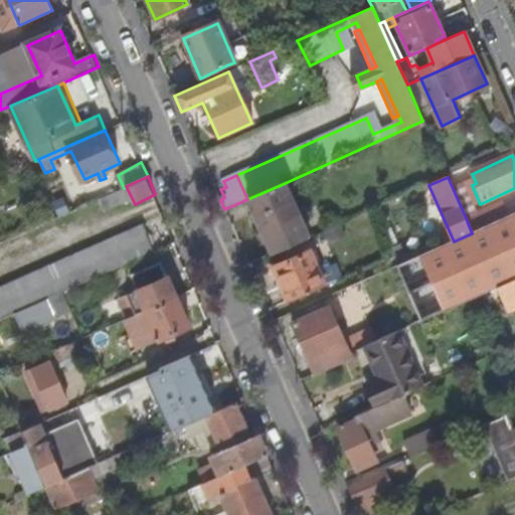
[(285,183),(247,199),(263,233),(300,217),(285,183)]
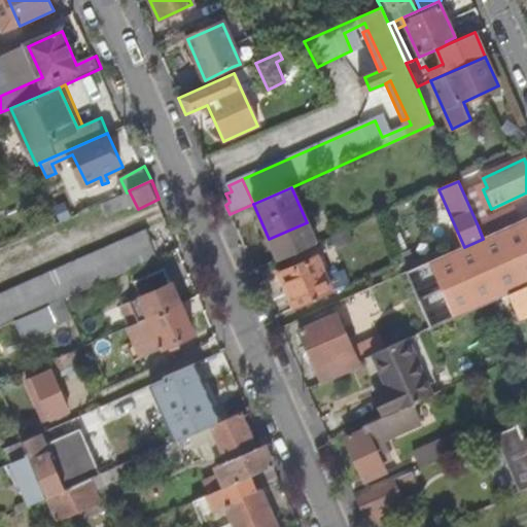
[(104,202),(110,214),(135,203),(129,190),(127,192),(104,202)]
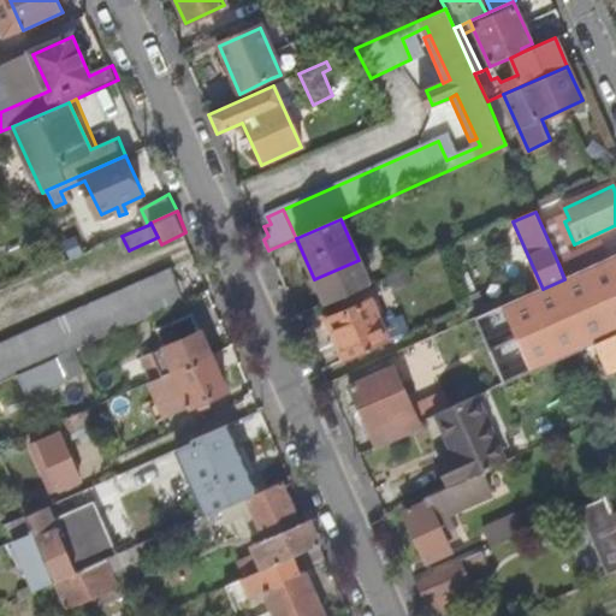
[(558,264),(564,279),(610,259),(603,243),(558,264)]
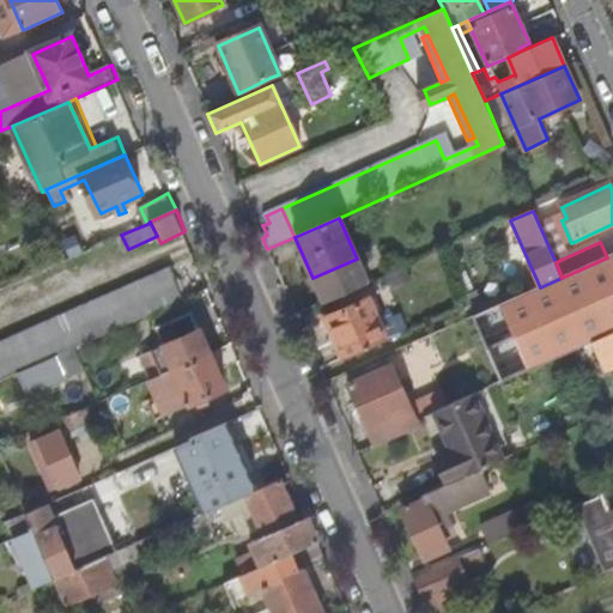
[(468,352),(484,390),(575,350),(592,343),(612,332),(612,254),(607,258),(562,278),(540,287),(473,317),(485,344),(468,352)]
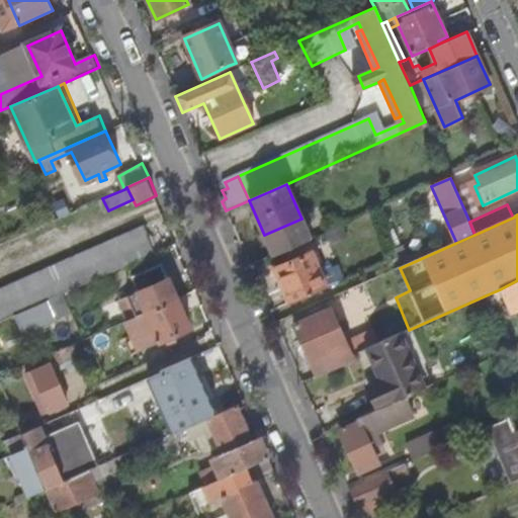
[(264,235),(274,256),(311,240),(301,219),(264,235)]
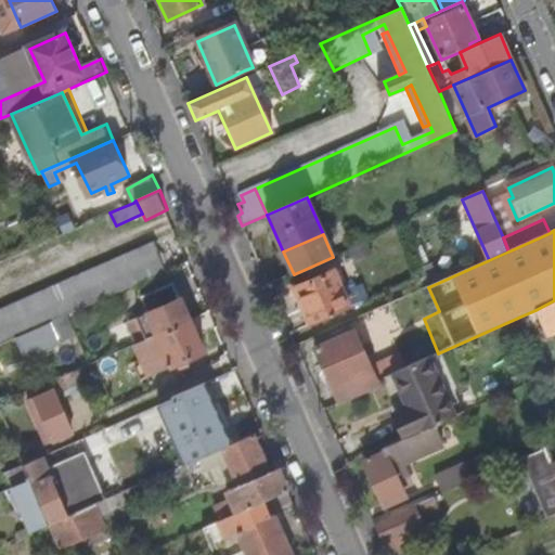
[(156,242),(0,311),(0,345),(17,337),(66,315),(166,270),(156,242)]
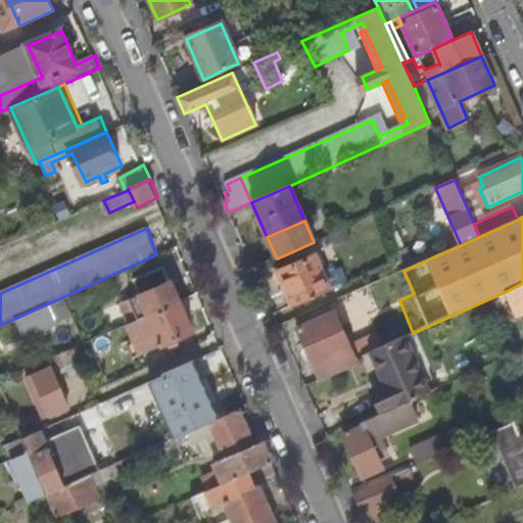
[(315,255),(277,272),(278,276),(273,278),(287,311),(330,291),(315,255)]
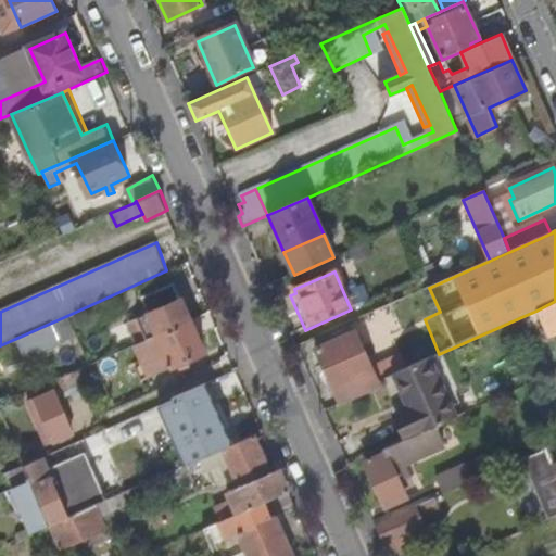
[(143,297),(149,311),(146,313),(147,315),(150,313),(160,335),(191,320),(174,282),(143,297)]
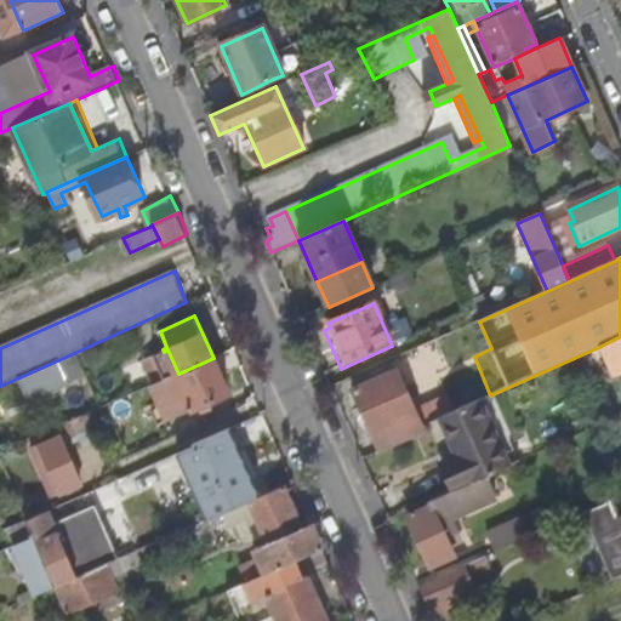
[(620,336),(599,347),(611,376),(620,371),(620,336)]
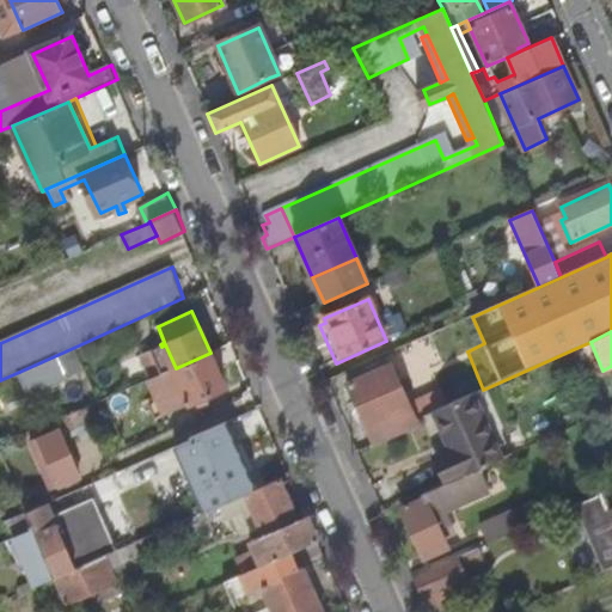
[(404,347),(408,355),(415,352),(411,343),(404,347)]
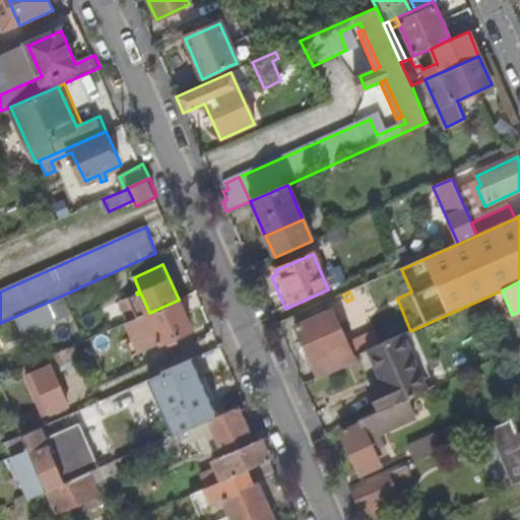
[(131,298),(139,317),(149,313),(140,293),(137,295),(131,298)]
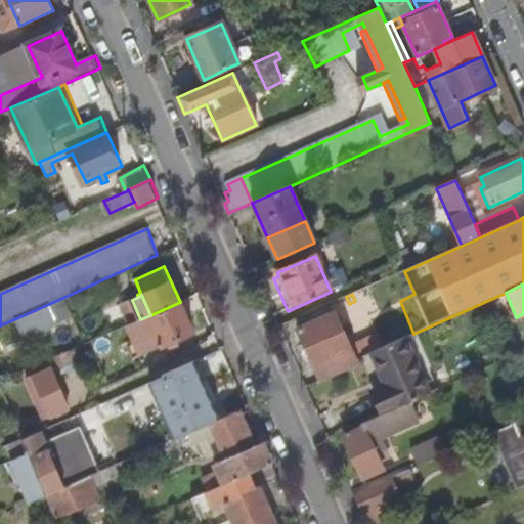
[(16,318),(25,337),(72,315),(62,298),(16,318)]
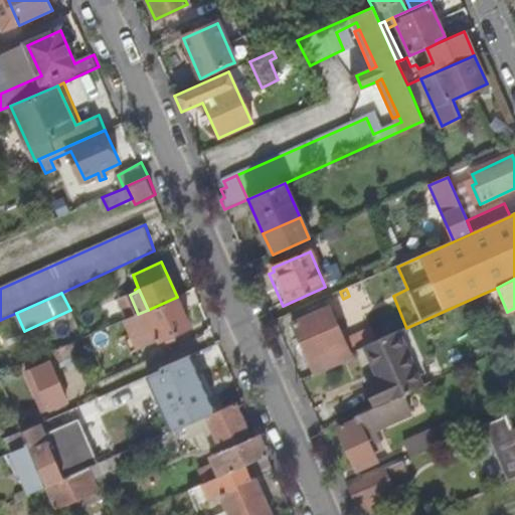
[(120,299),(125,309),(120,312),(119,315),(117,317),(119,322),(125,319),(138,314),(130,295),(120,299)]
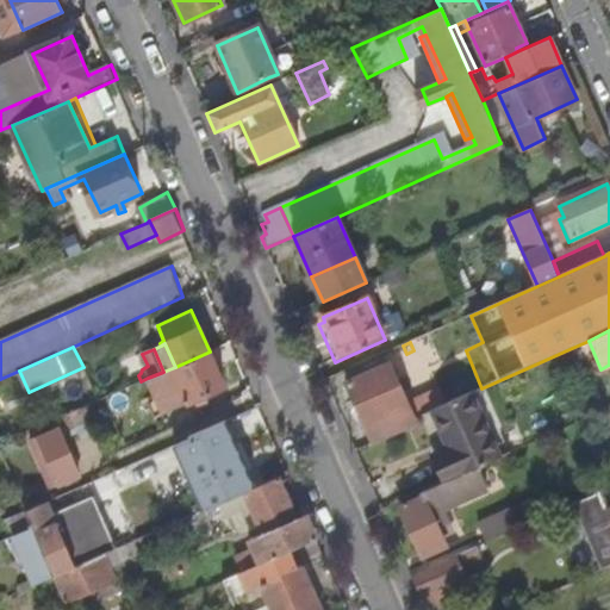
[(148,378),(157,399),(185,387),(192,403),(226,387),(210,352),(175,367),(163,372),(148,378)]
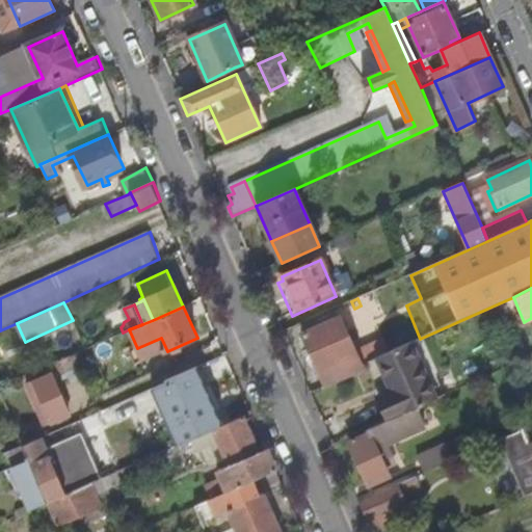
[(302,335),(324,387),(363,370),(361,365),(340,318),(302,335)]
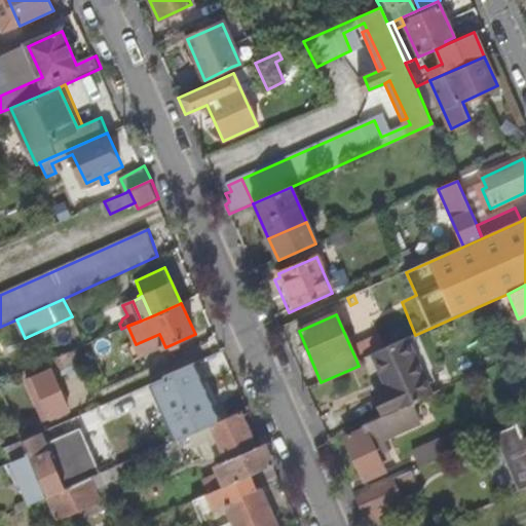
[(136,344),(142,358),(165,347),(159,334),(136,344)]
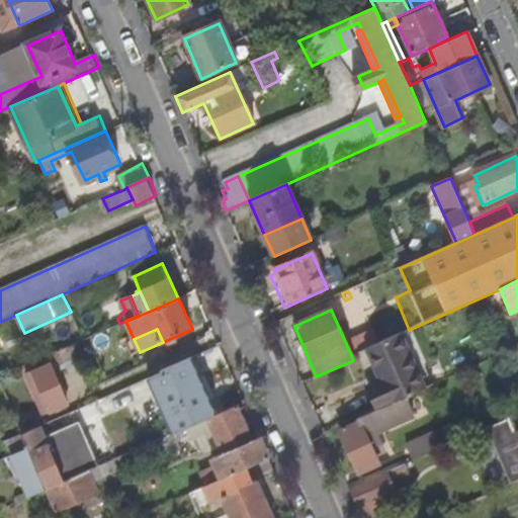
[(367,348),(380,379),(369,384),(379,409),(406,398),(424,390),(401,333),(367,348)]
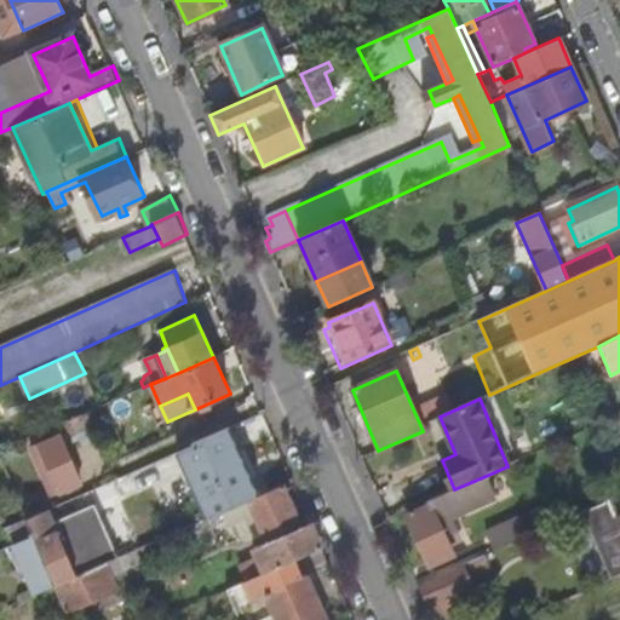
[(236,426),(245,445),(274,431),(265,413),(236,426)]
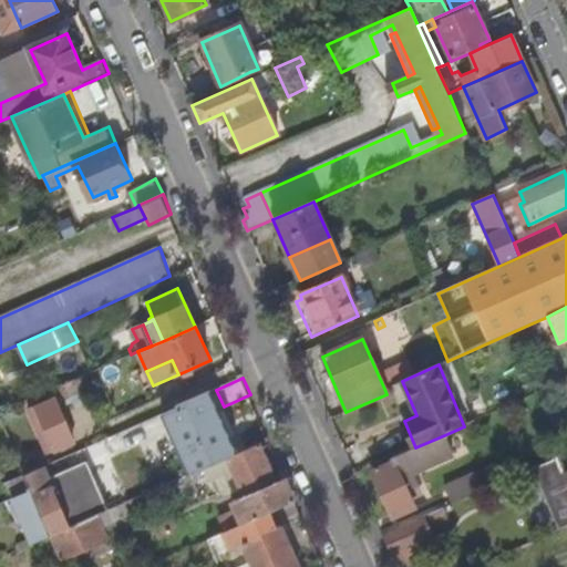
[(213,387),(163,408),(189,471),(239,450),(213,387)]
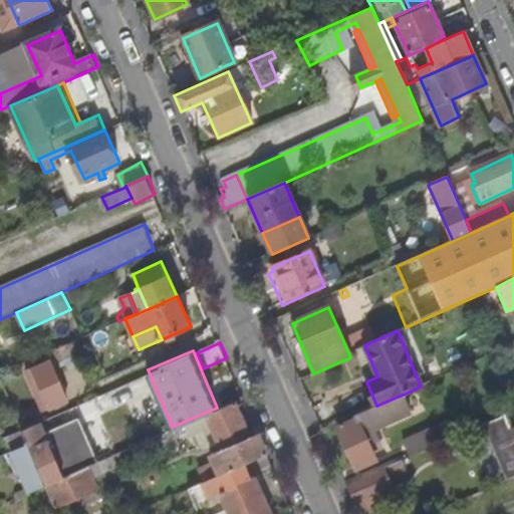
[(33,369),(36,376),(31,379),(33,384),(38,381),(50,408),(68,400),(51,360),(33,369)]
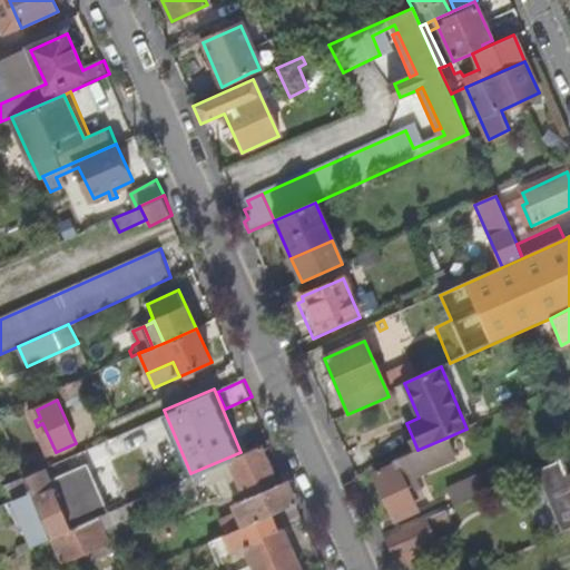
[(37,426),(49,454),(56,452),(42,423),(37,426)]
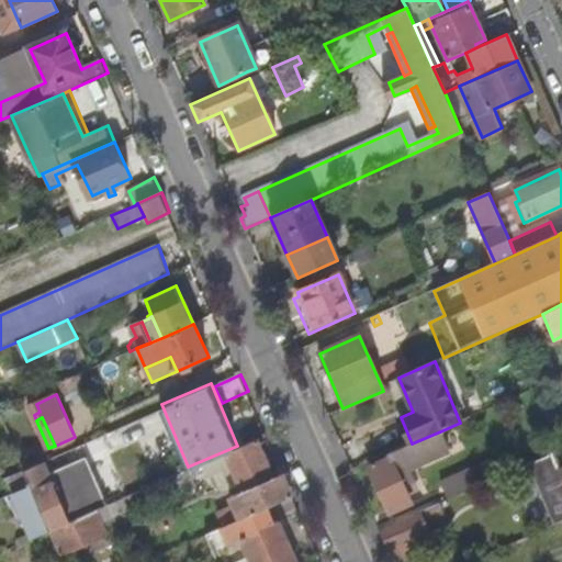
[(412,444),(388,454),(390,460),(370,469),(391,514),(411,505),(404,491),(402,486),(415,480),(409,469),(448,451),(440,431),(412,444)]
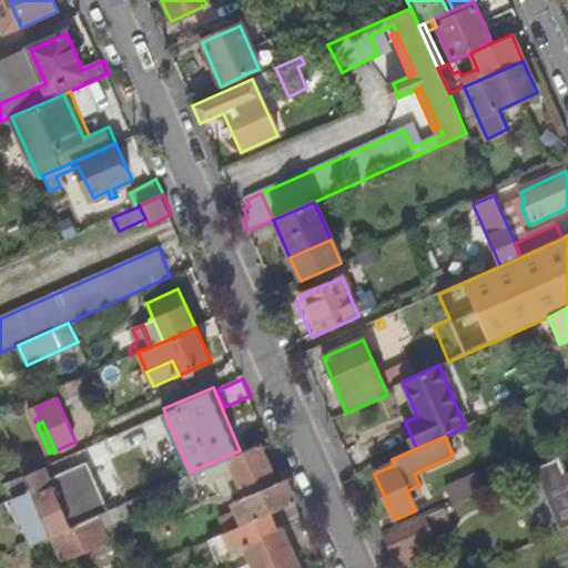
[(110,511),(51,537),(62,563),(108,541),(103,529),(161,504),(163,507),(198,492),(194,484),(203,479),(231,468),(243,497),(244,497),(233,503),(243,525),(265,515),(297,500),(287,478),(279,482),(261,444),(110,511)]
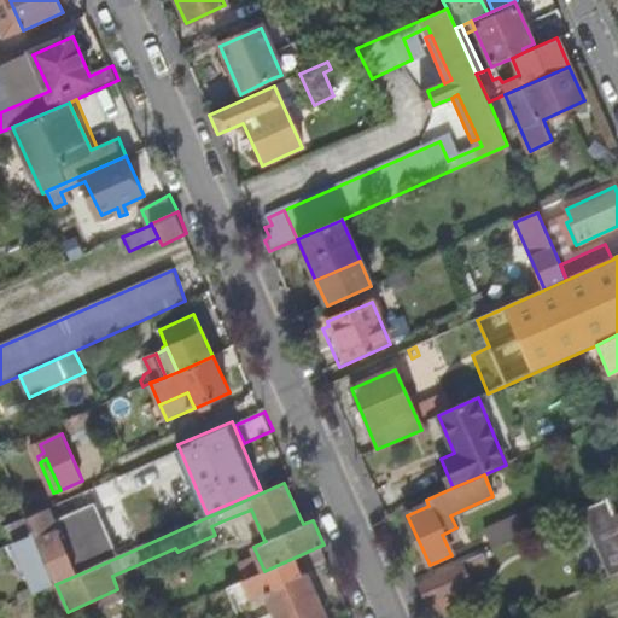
[(611,507),(617,524),(617,494),(600,502),(604,511),(611,507)]
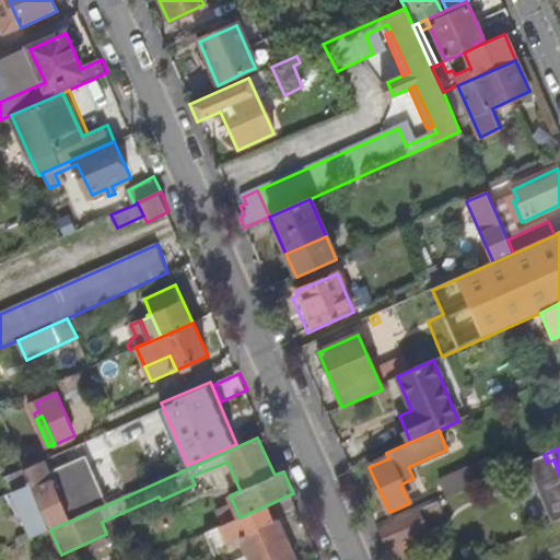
[(30,483),(50,529),(108,504),(86,456),(49,474),(44,461),(24,469),(30,483)]
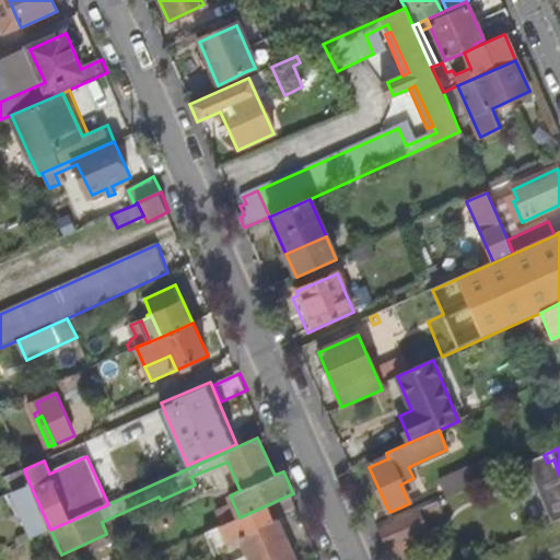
[(547,463),(559,491),(559,475),(553,459),(547,463)]
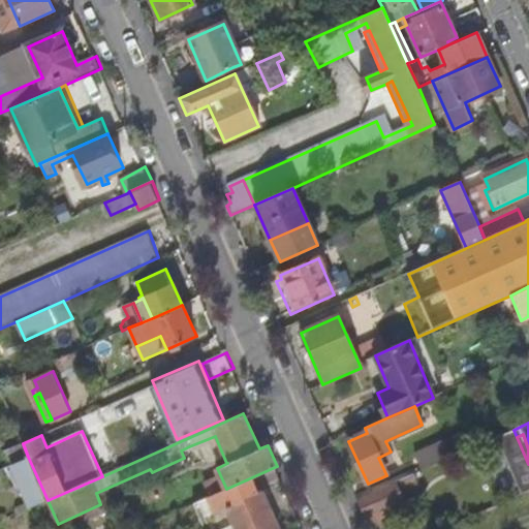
[(189,446),(205,466),(226,463),(215,436),(189,446)]
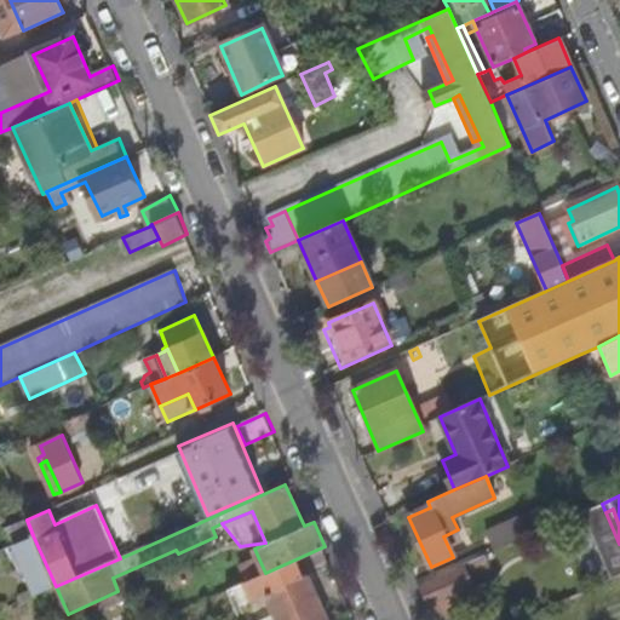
[(7,528),(15,544),(33,535),(27,520),(7,528)]
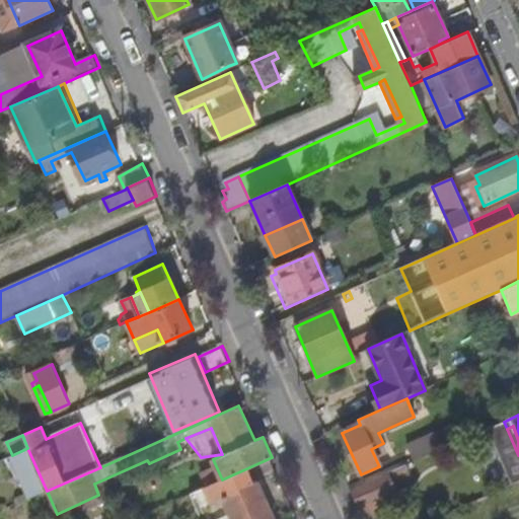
[(436,435),(406,447),(414,461),(442,449),(436,435)]
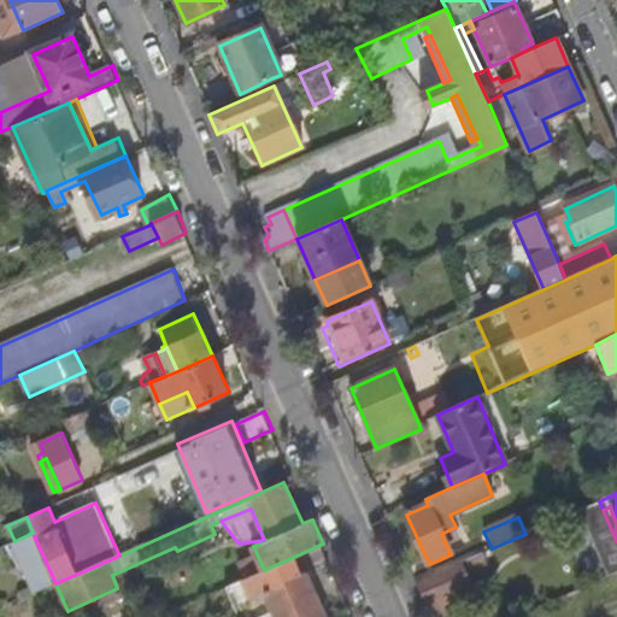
[(456,527),(441,534),(444,539),(458,533),(456,527)]
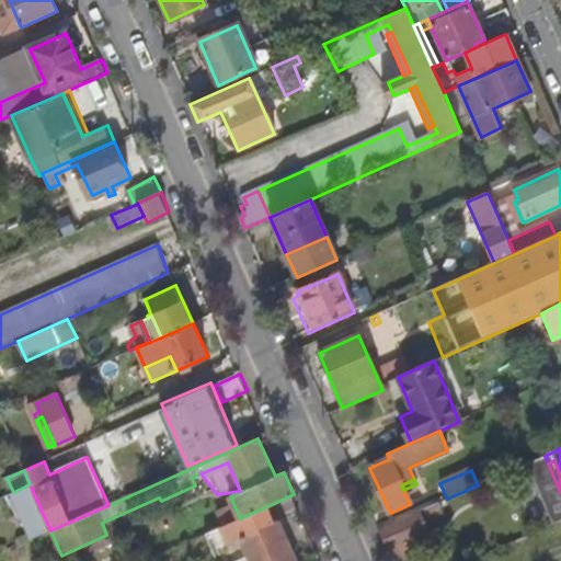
[(13,492),(33,538),(50,530),(30,484),(13,492)]
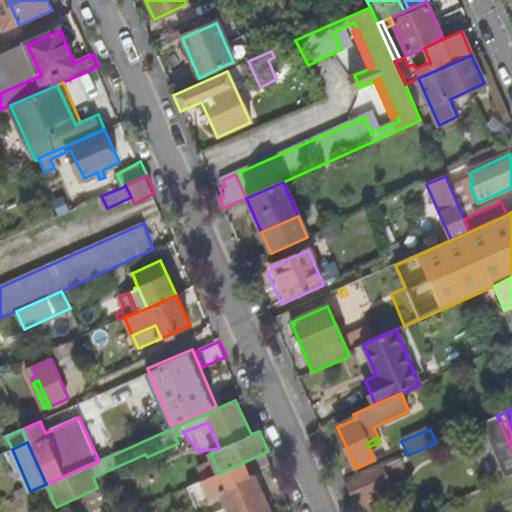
[(400,459),(345,483),(353,502),(390,486),(387,479),(405,471),(400,459)]
